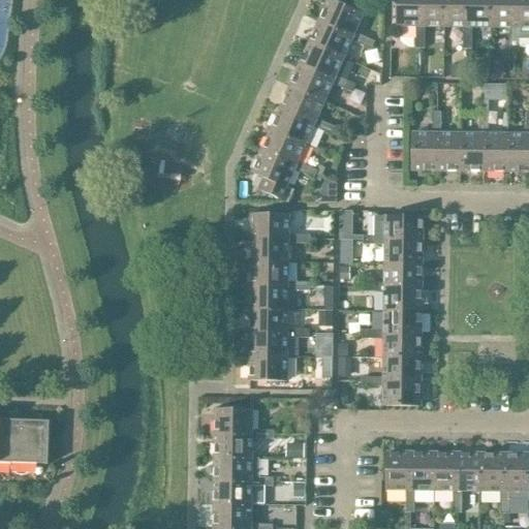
[(351,37),(353,33),(362,14),(329,0),(318,23),(351,37)]
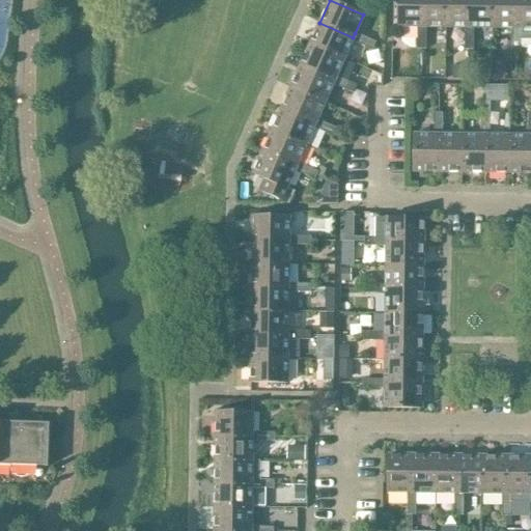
[(422,27),(422,0),(397,0),(397,27),(418,27),(418,38),(426,38),(426,27),(422,27)]
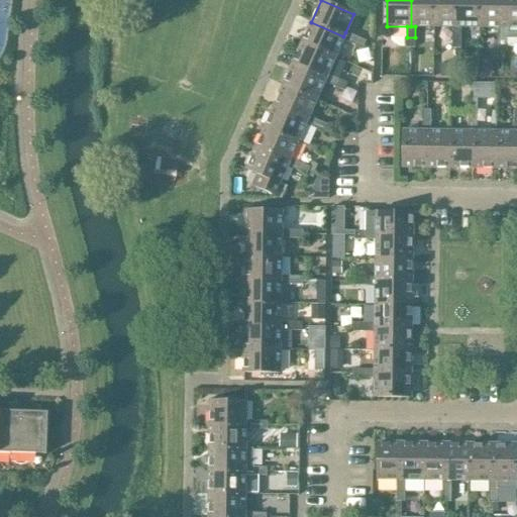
[(433,26),(433,0),(411,0),(411,26),(415,26),(433,26)]
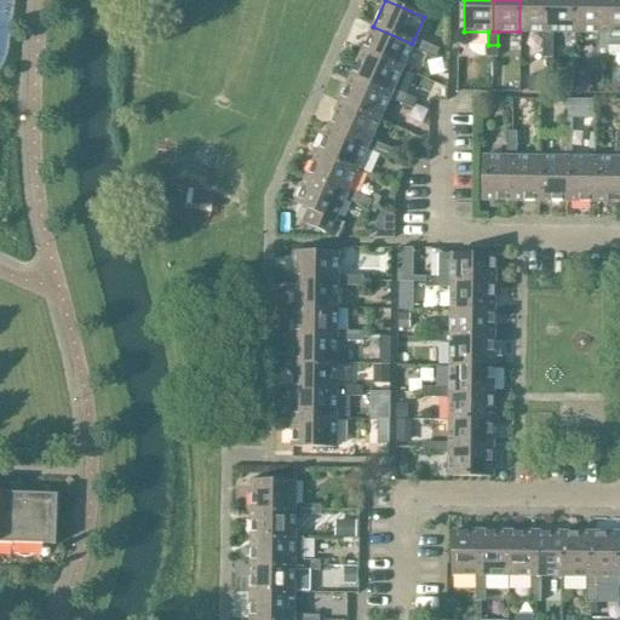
[(552,46),(552,33),(547,33),(547,0),(520,0),(520,32),(541,32),(541,45),(552,46)]
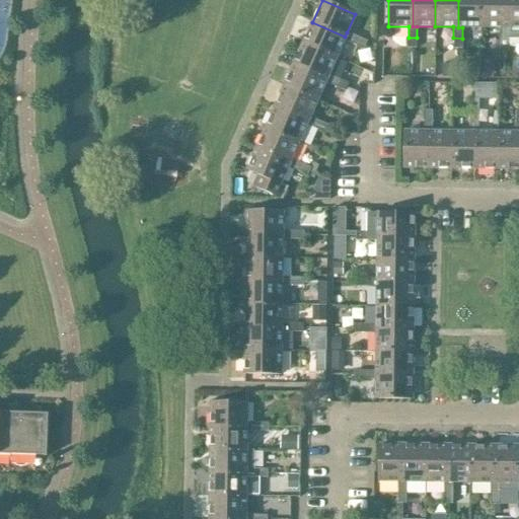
[(462,27),(462,26),(482,26),(482,0),(458,0),(458,27),(462,27)]
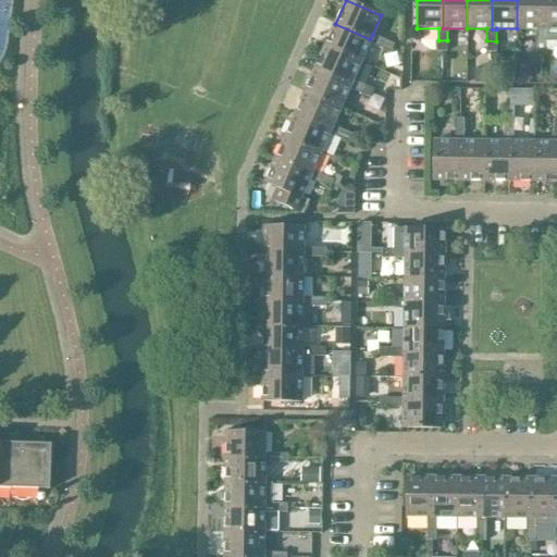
[(517,0),(517,28),(536,29),(536,41),(546,41),(546,29),(542,29),(542,0),(517,0)]
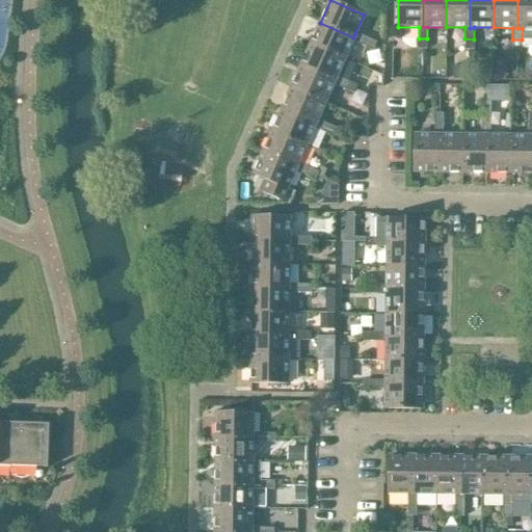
[(531,28),(531,0),(517,0),(517,28),(522,28),(531,28)]
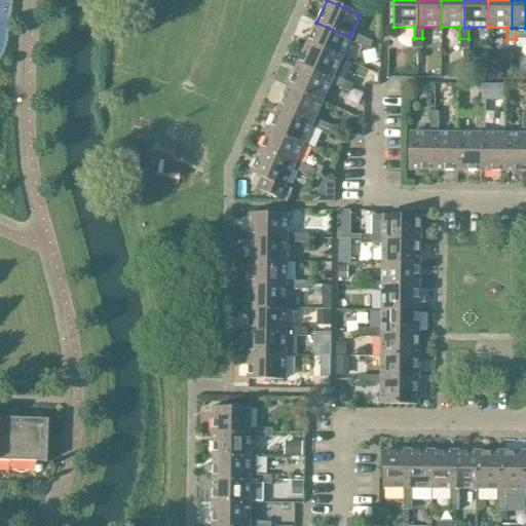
[(362,38),(351,33),(349,37),(316,23),(307,43),(340,59),(348,41),(359,45),(362,38)]
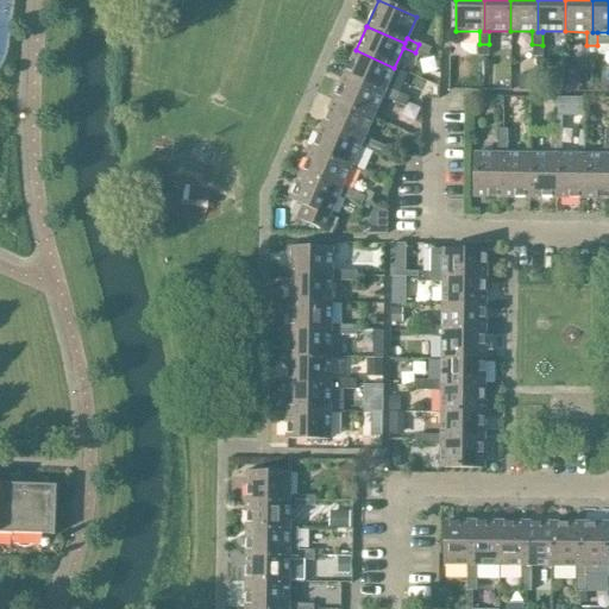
[(427,57),(428,54),(431,49),(419,44),(415,52),(427,57)]
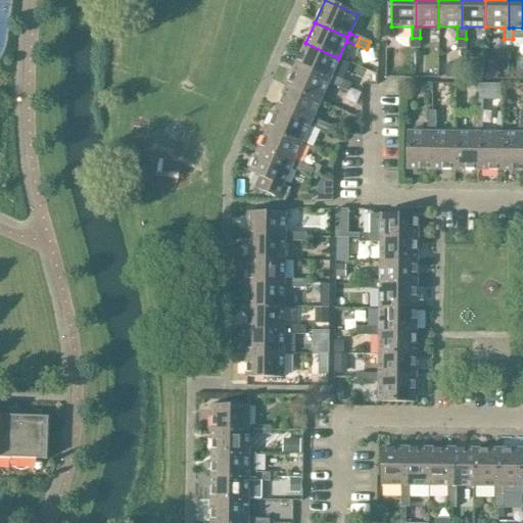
[(411,48),(416,48),(420,48),(420,38),(412,38),(411,48)]
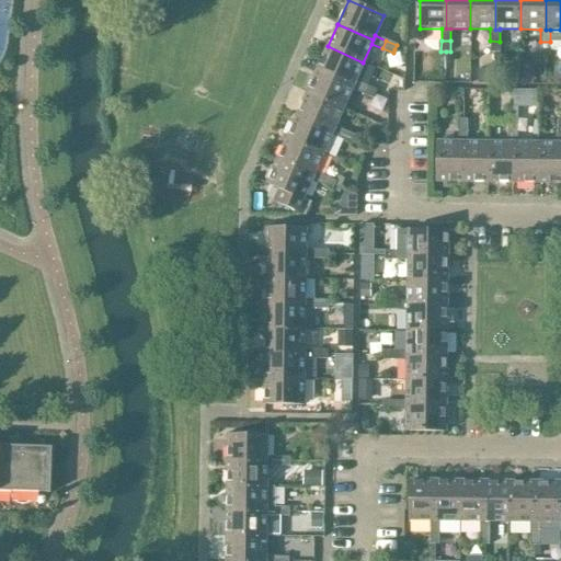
[(490,41),(490,53),(500,53),(500,42),(490,41)]
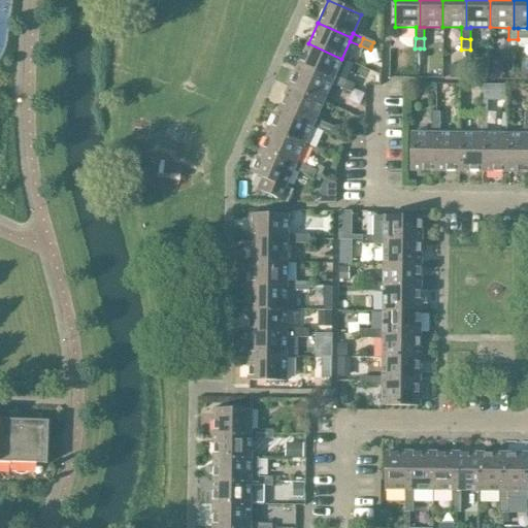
[(508,39),(508,51),(518,51),(518,39),(508,39)]
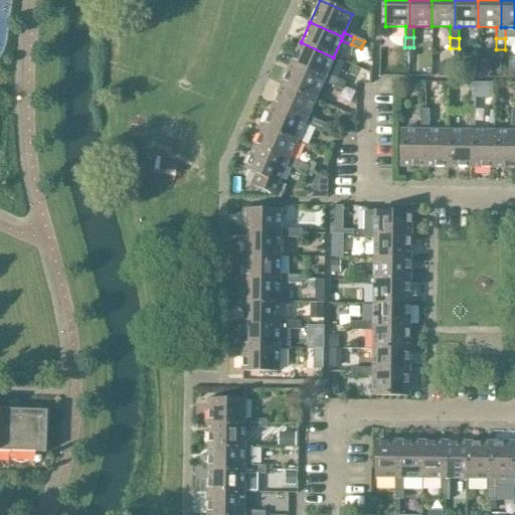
[(326,74),(333,57),(301,42),(291,64),(324,78),(326,74)]
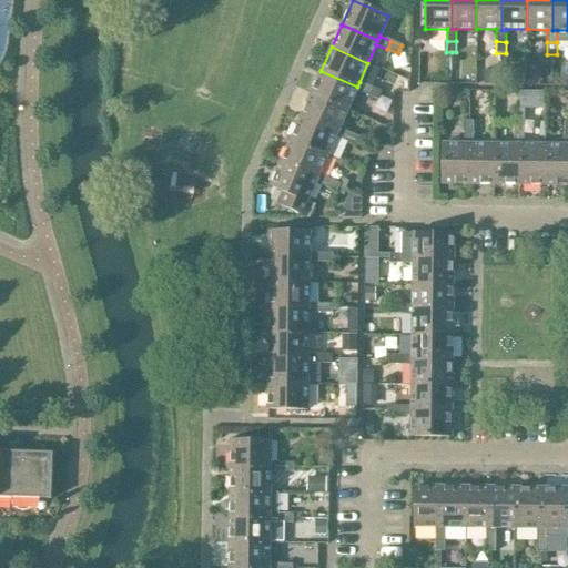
[(529,68),(529,81),(539,81),(539,68),(529,68)]
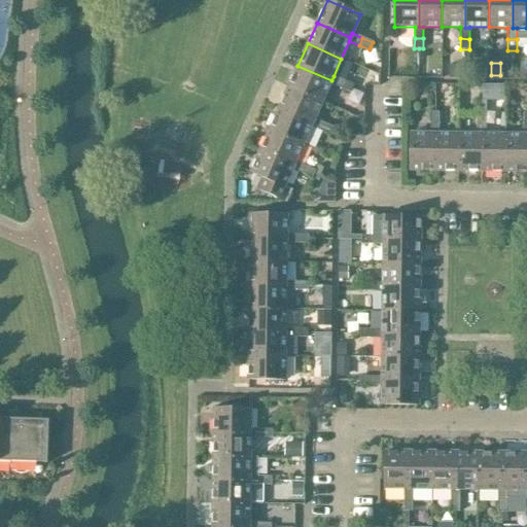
[(462,78),(463,64),(449,64),(448,78),(462,78)]
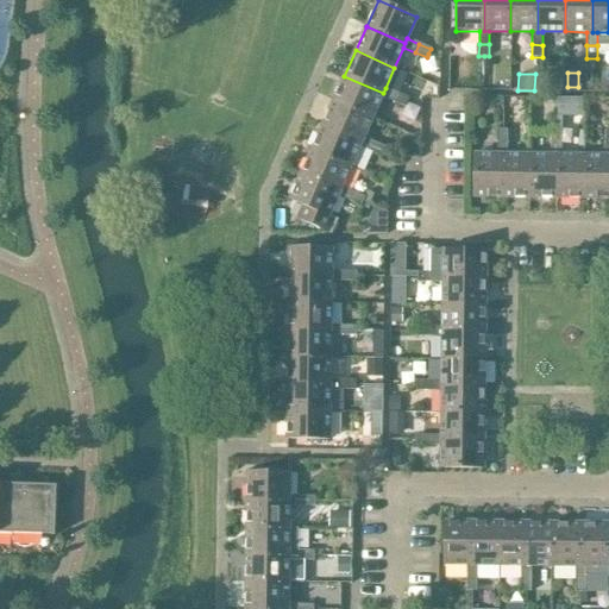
[(396,93),(385,88),(383,93),(344,76),(333,101),(372,118),(381,98),(393,102),(396,93)]
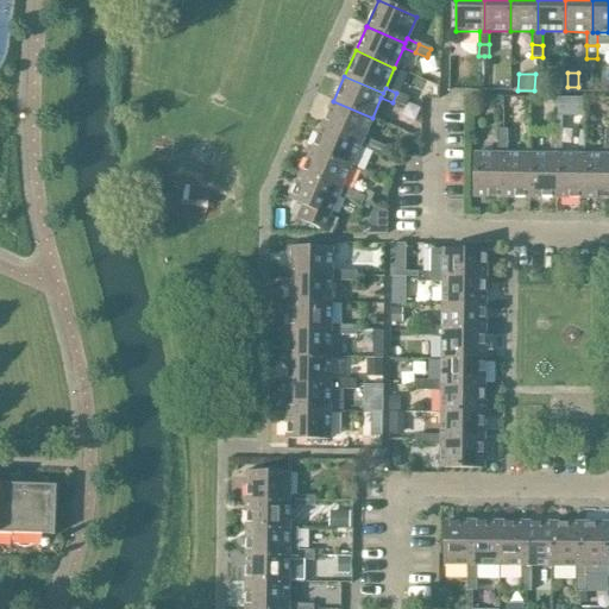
[(405,107),(407,104),(408,98),(396,93),(393,102),(405,107)]
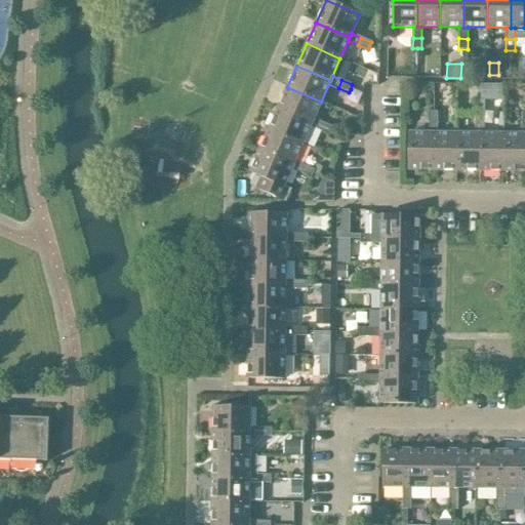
[(313,119),(321,102),(287,87),(278,108),(311,123),(313,119)]
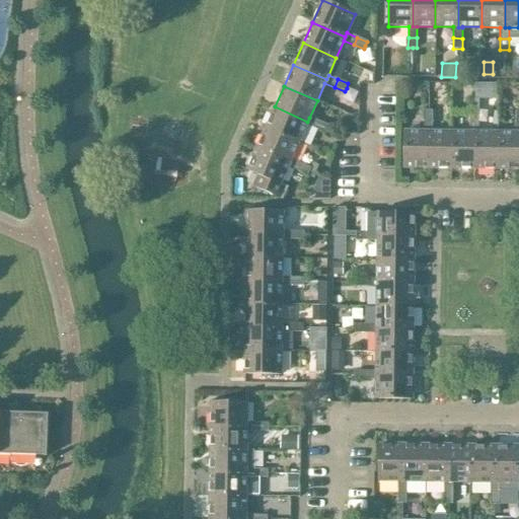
[(319,123),(309,118),(307,122),(275,106),(266,127),(299,142),(306,126),(316,130),(319,123)]
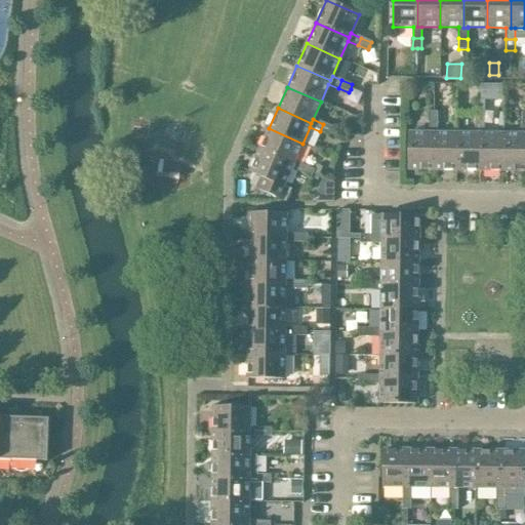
[(438,123),(438,112),(429,112),(429,123),(438,123)]
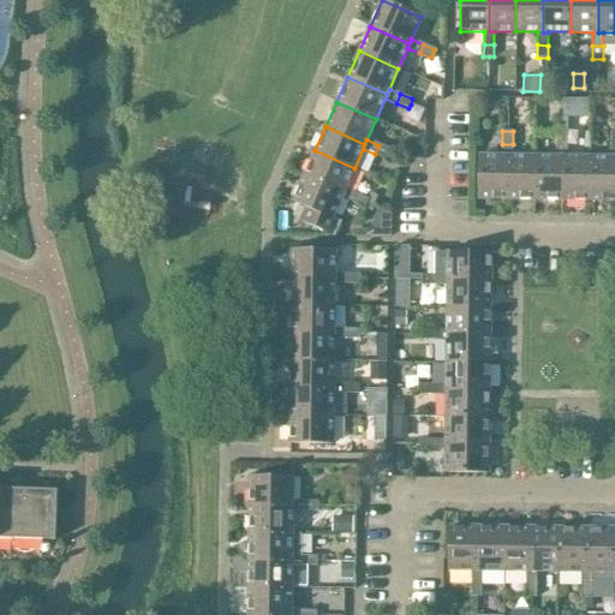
[(567,131),(556,131),(556,144),(567,144),(567,131)]
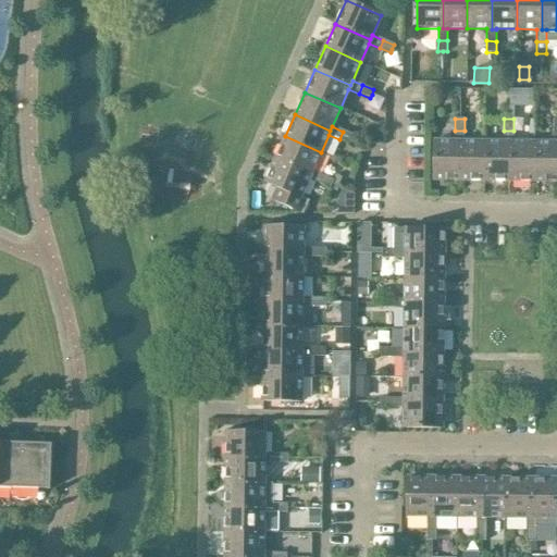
[(483,181),(484,143),(465,141),(465,131),(455,131),(455,141),(459,141),(459,181),(483,181)]
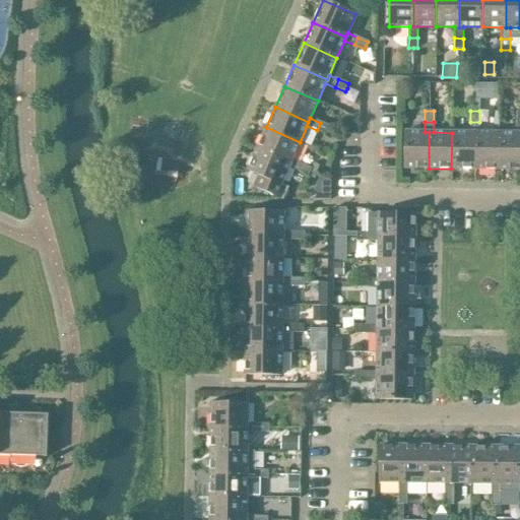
[(498,133),(479,133),(479,122),(470,122),(470,133),(475,133),(474,169),(498,170),(498,133)]
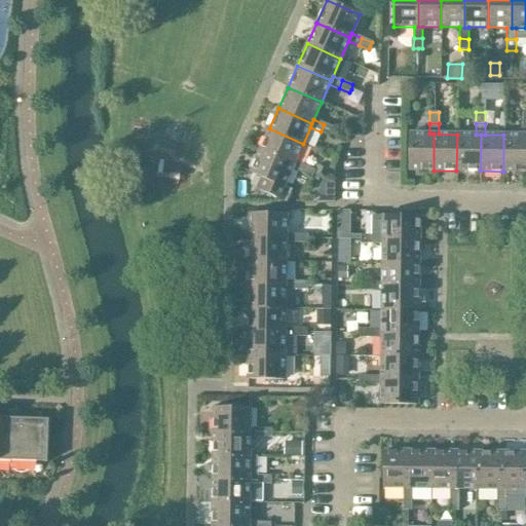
[(330,136),(332,133),(333,128),(324,124),(321,132),(330,136)]
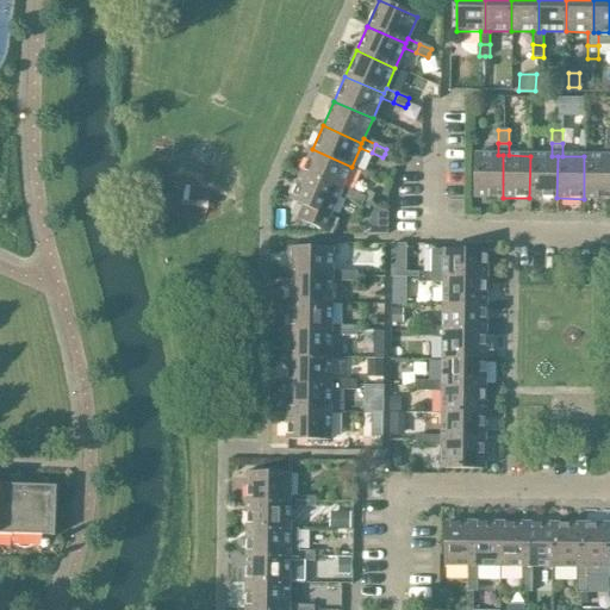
[(352,167),(312,149),(300,175),(340,192),(342,187),(352,167)]
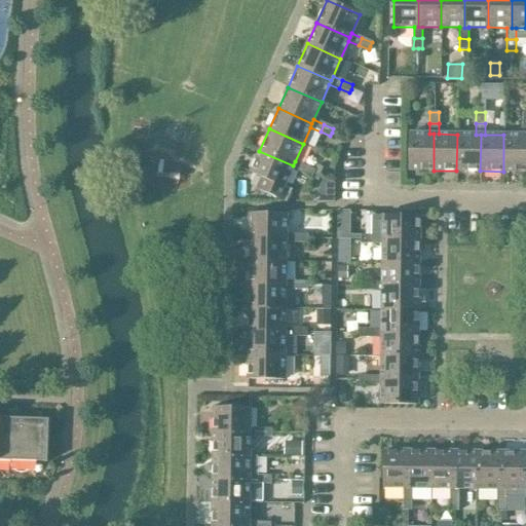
[(434,134),(429,134),(410,134),(409,170),(434,171),(434,134)]
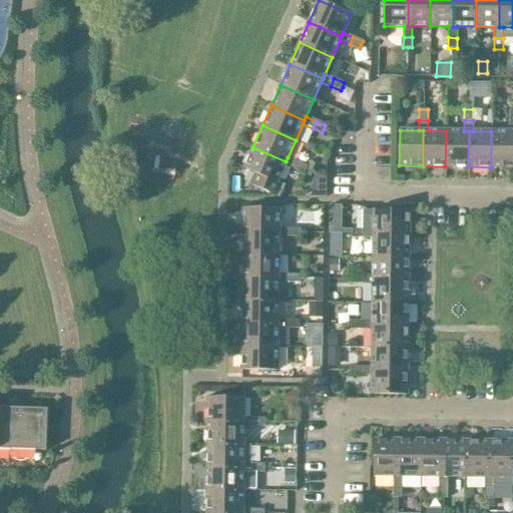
[(446,131),(445,166),(468,166),(469,131),(464,131),(446,131)]
